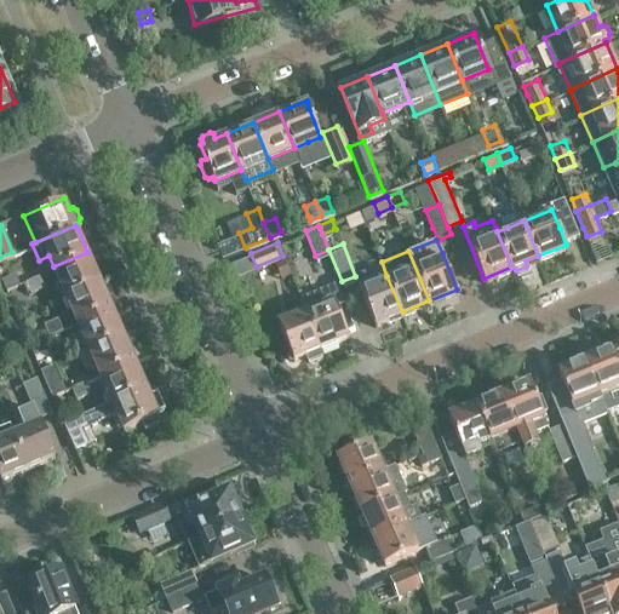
[(53,267),(64,293),(99,279),(87,252),(53,267)]
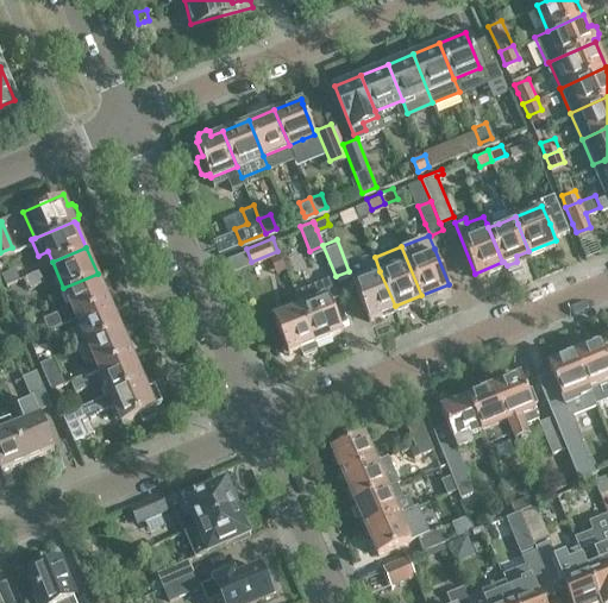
[(1,271),(5,282),(18,276),(14,267),(1,271)]
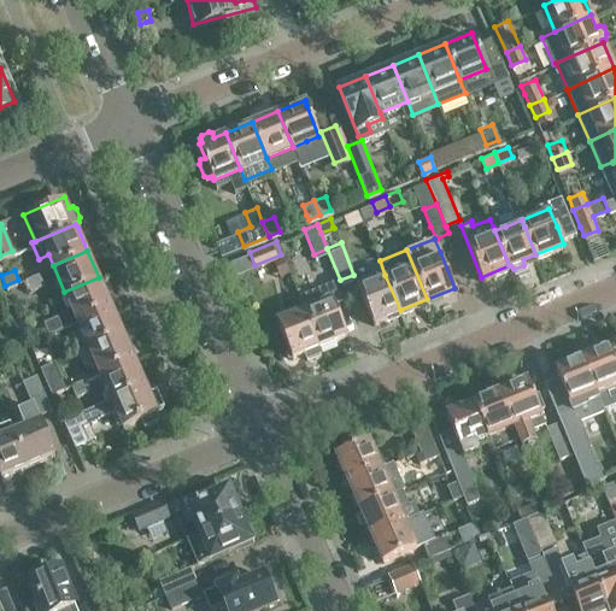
[(37,271),(24,277),(29,288),(42,282),(37,271)]
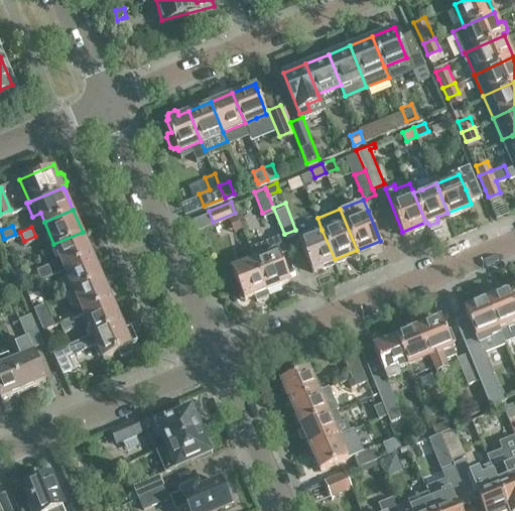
[(322,230),(298,239),(311,269),(335,259),(322,230)]
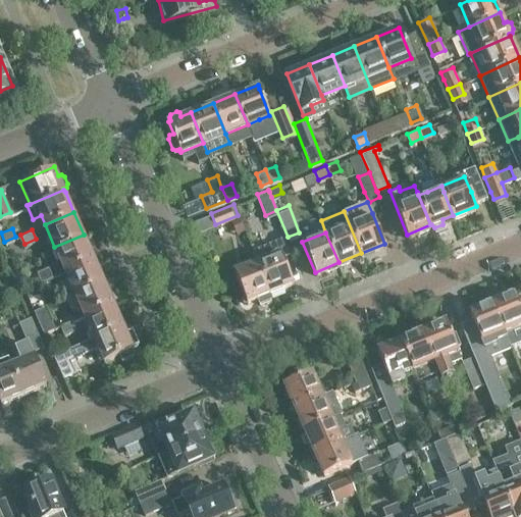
[(84,235),(54,247),(64,269),(93,257),(84,235)]
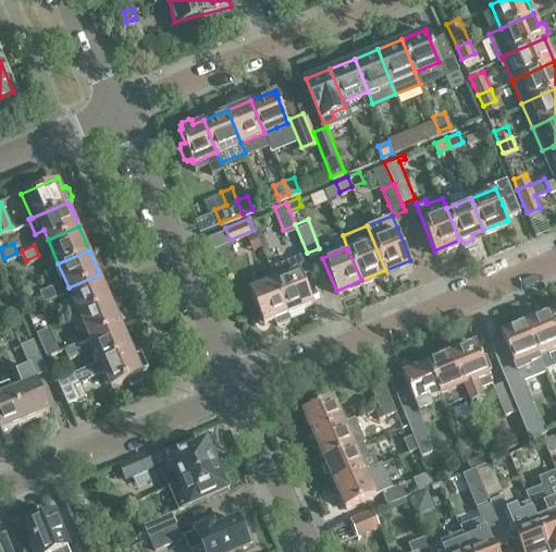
[(274,278),(276,285),(287,310),(311,301),(299,268),(274,278)]
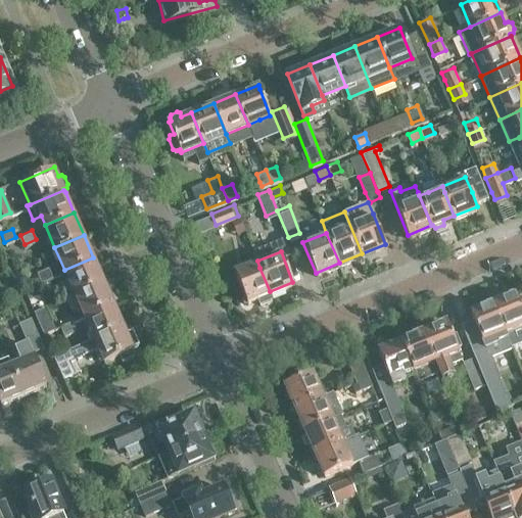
[(103,279),(93,257),(64,270),(74,292),(103,279)]
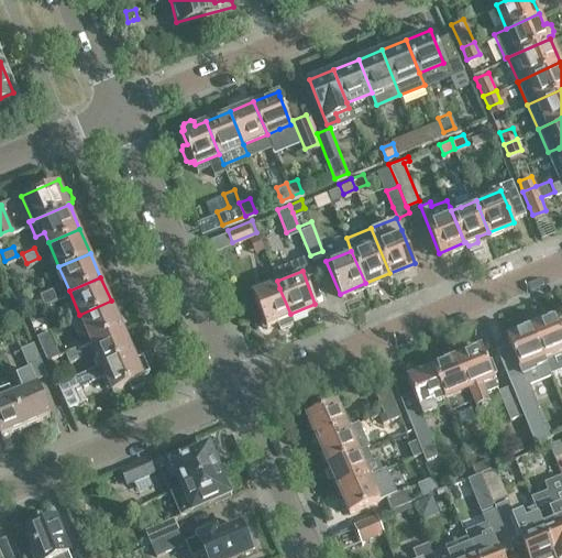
[(279,288),(277,281),(252,292),(265,324),(276,319),(279,325),(293,319),(290,314),(279,288)]
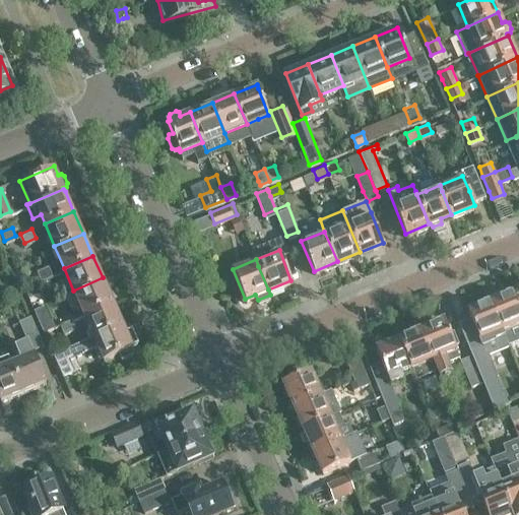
[(37,269),(40,278),(51,273),(47,264),(37,269)]
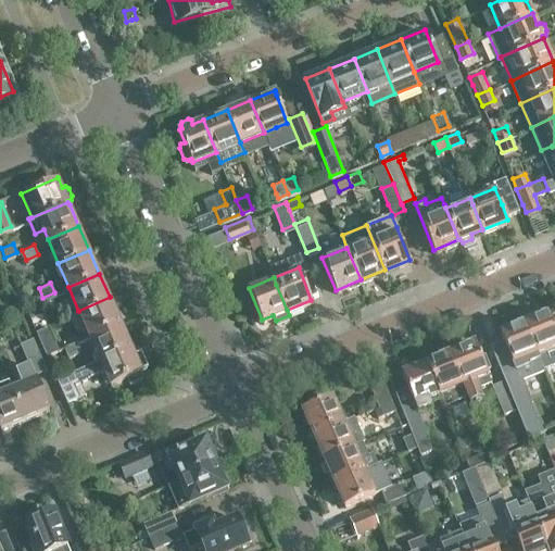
[(110,297),(78,311),(70,314),(76,328),(85,325),(89,335),(120,321),(110,297)]
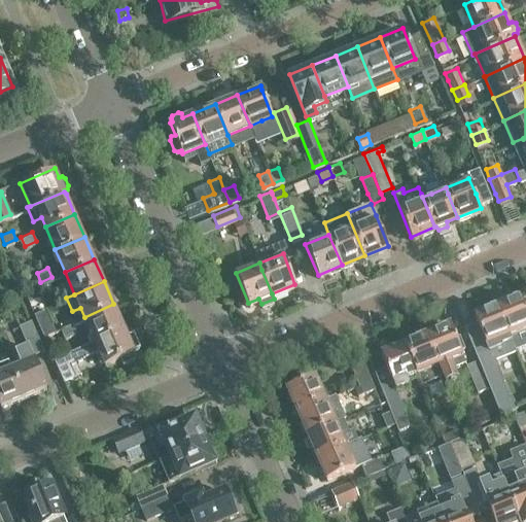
[(25,289),(29,299),(40,293),(36,284),(25,289)]
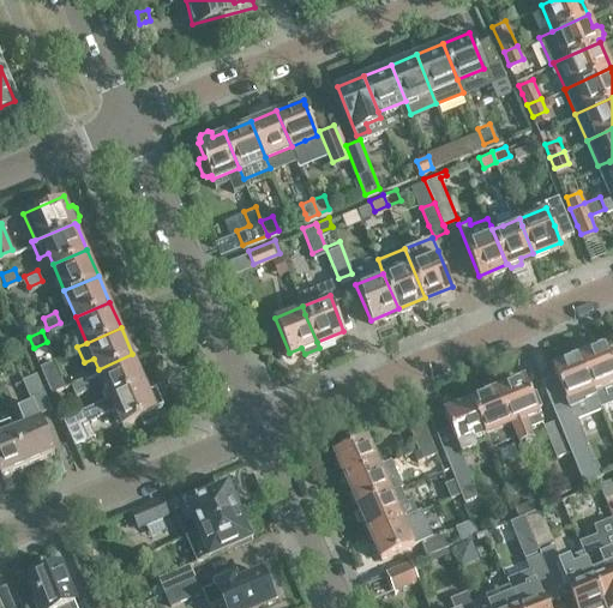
[(590,349),(578,354),(599,404),(600,404),(612,398),(612,362),(605,342),(601,344),(600,341),(589,345),(590,349)]
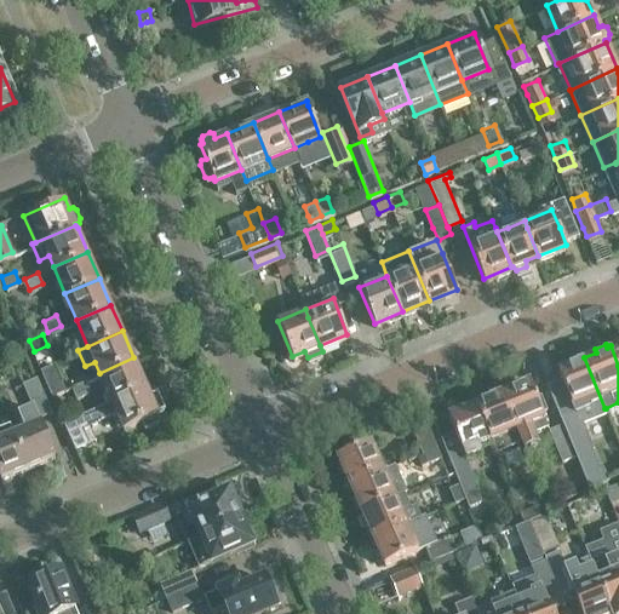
[(561,377),(545,383),(562,422),(575,453),(589,486),(607,477),(600,462),(597,463),(590,447),(592,446),(582,419),(591,414),(605,408),(584,357),(583,357),(580,354),(569,359),(571,362),(557,367),(561,377)]
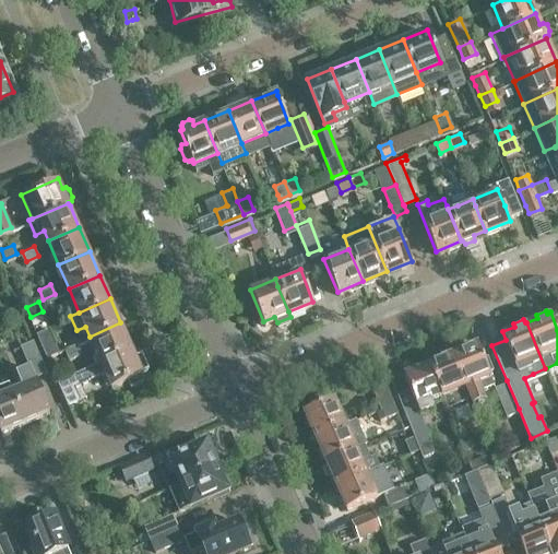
[(131,346),(120,322),(90,337),(99,361),(131,346)]
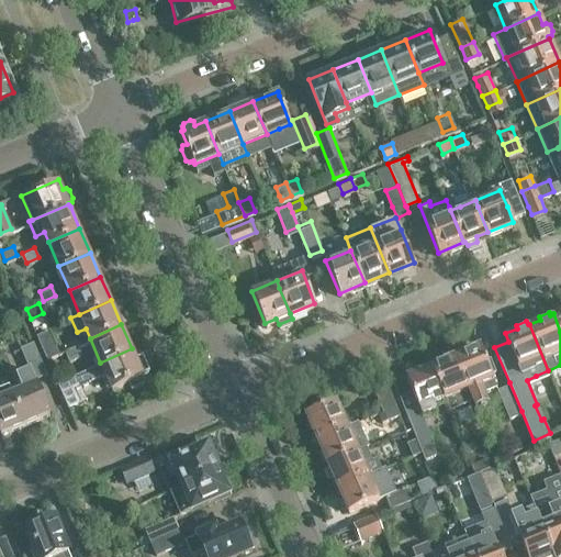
[(47,357),(58,352),(48,327),(36,333),(47,357)]
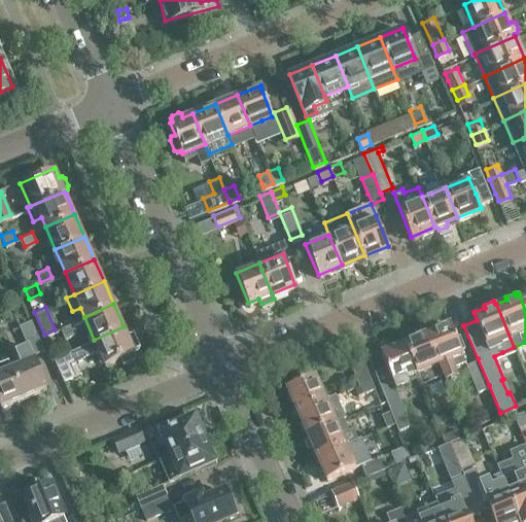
[(9,362),(23,395),(45,386),(32,352),(43,348),(30,318),(19,323),(28,344),(12,351),(15,359),(9,362)]
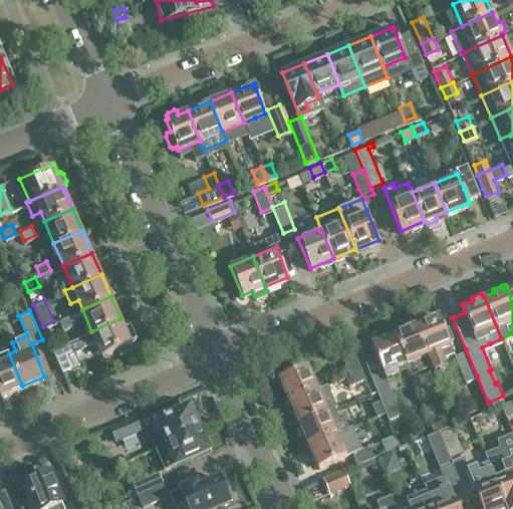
[(426,319),(416,323),(436,369),(446,365),(442,356),(454,351),(451,344),(448,338),(452,337),(448,326),(444,327),(438,315),(436,316),(435,313),(425,317),(426,319)]
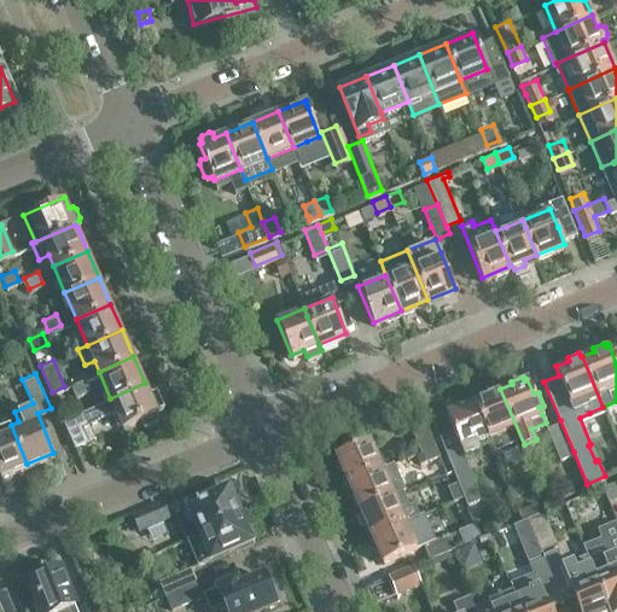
[(83,378),(64,386),(52,392),(57,403),(75,395),(88,389),(83,378)]
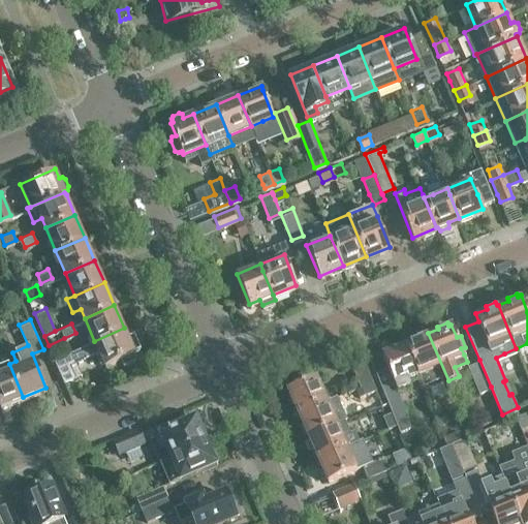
[(124,328),(94,341),(54,359),(63,380),(73,375),(68,363),(98,349),(104,364),(134,350),(124,328)]
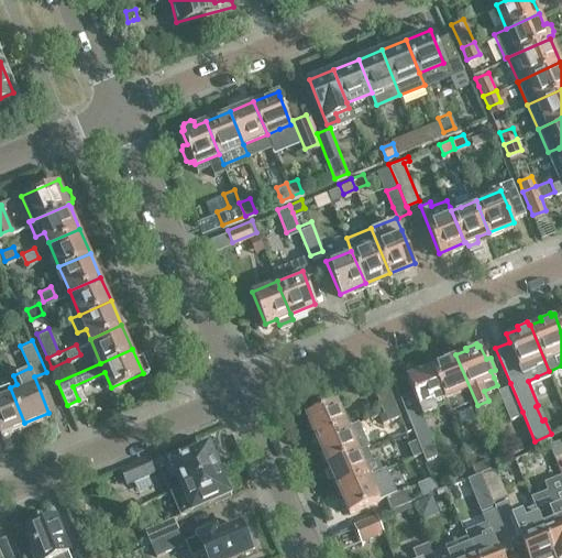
[(443,360),(433,364),(452,407),(469,401),(470,403),(473,402),(474,406),(477,405),(455,354),(453,357),(451,353),(442,358),(443,360)]
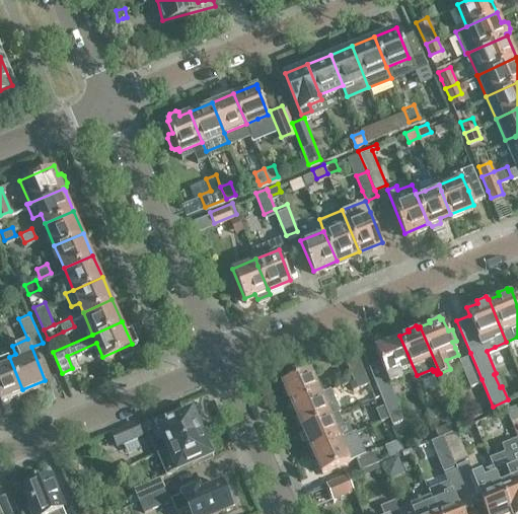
[(381,359),(368,365),(383,401),(388,414),(391,422),(400,418),(399,410),(391,388),(389,381),(390,381),(402,376),(399,370),(411,366),(420,389),(422,388),(417,375),(399,336),(396,337),(395,334),(386,338),(387,341),(375,345),(381,359)]
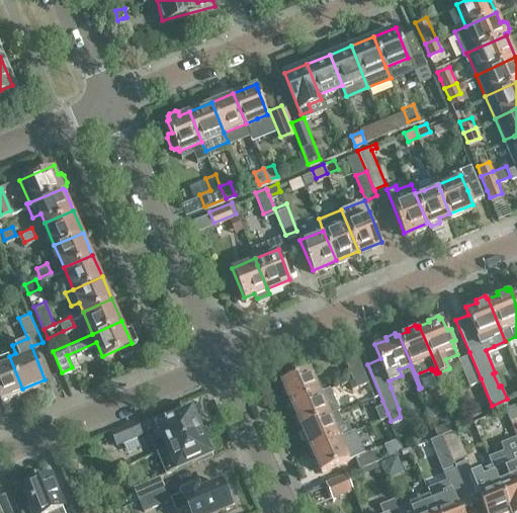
[(355,349),(343,354),(353,376),(365,371),(355,349)]
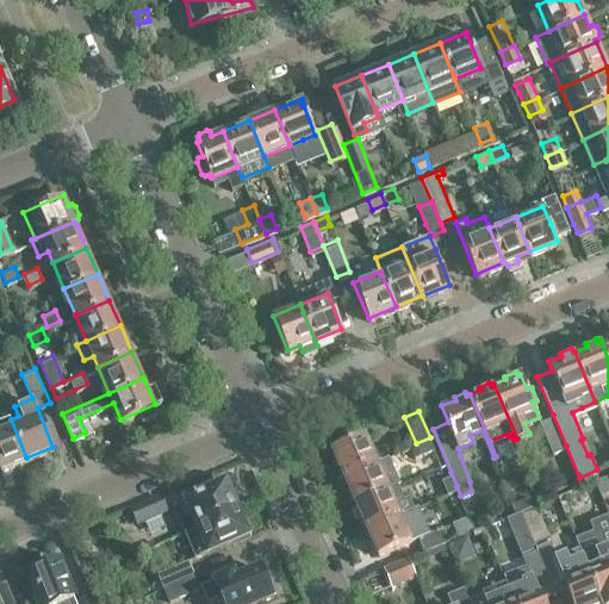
[(0,468),(26,458),(11,419),(8,415),(0,418),(0,468)]
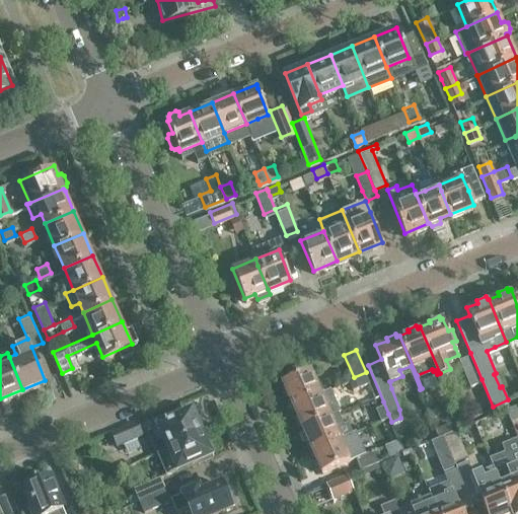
[(470,353),(459,357),(470,384),(482,379),(470,353)]
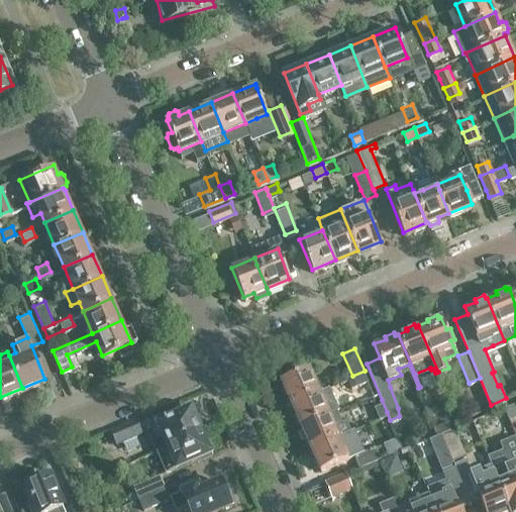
[(282,384),(280,385),(283,393),(286,392),(290,402),(319,389),(316,380),(313,381),(308,368),(281,380),(282,384)]
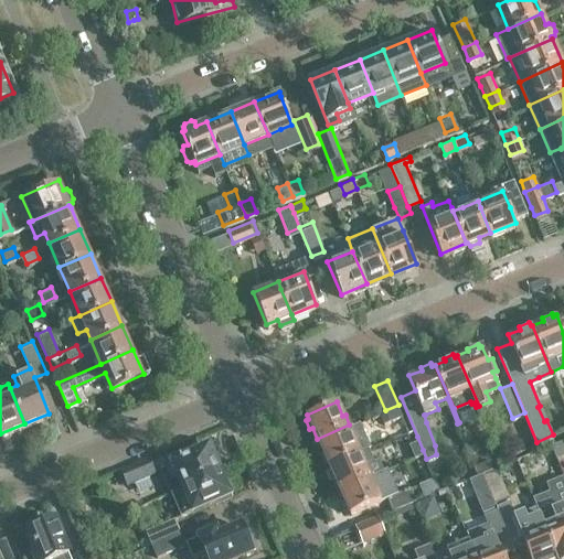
[(385,410),(381,412),(384,421),(403,414),(398,405),(385,410)]
